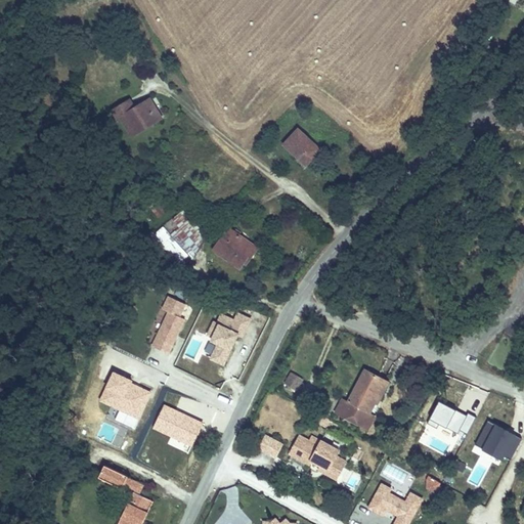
[(117,127),(128,144),(157,128),(145,110),(130,119),(125,111),(106,121),(112,129),(117,127)]
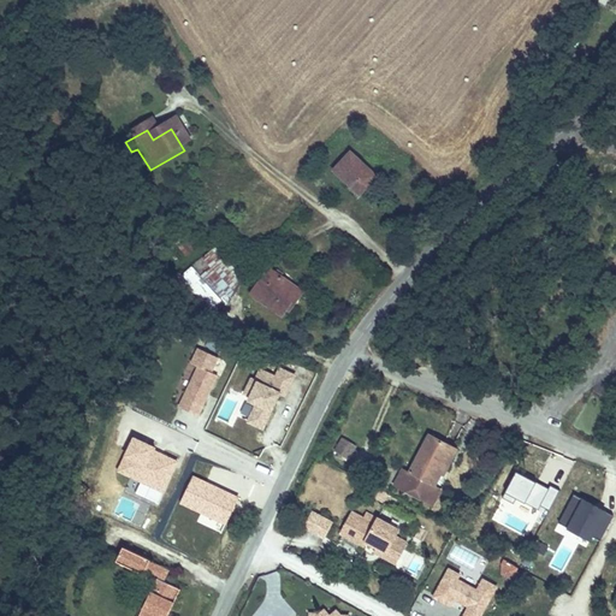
[(373,173),(344,153),(331,172),(359,193),(373,173)]
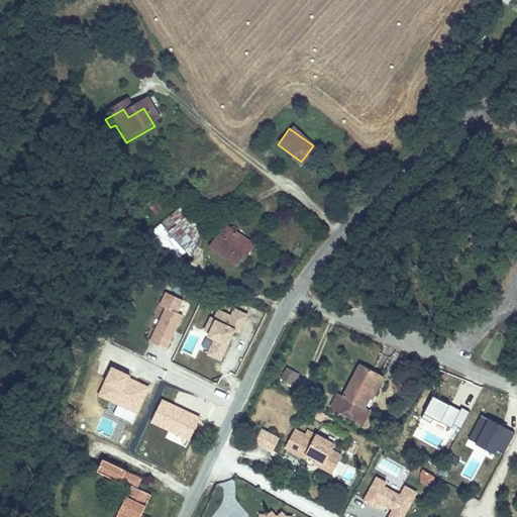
[(157,236),(154,240),(171,263),(183,254),(186,259),(201,239),(179,210),(151,230),(157,236)]
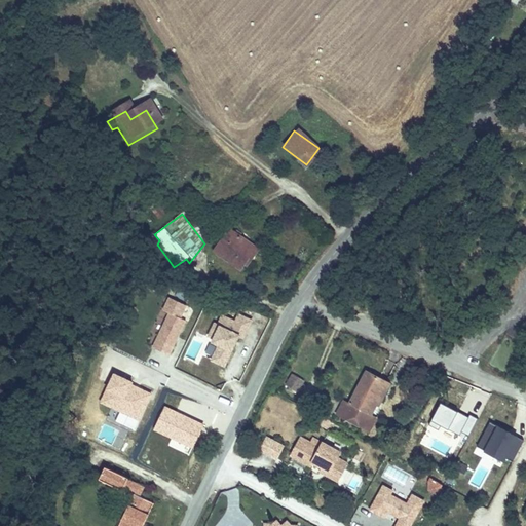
[(228,245),(232,239),(228,235),(224,241),(228,245)]
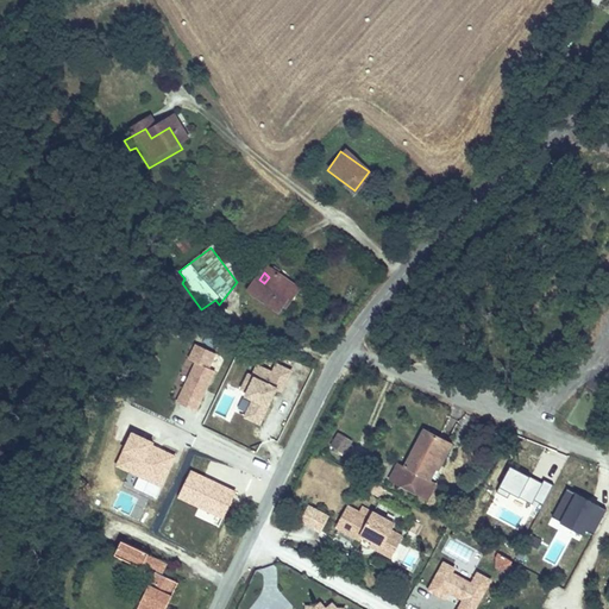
[(295,297),(269,277),(249,301),(275,320),(288,305),(290,306),(295,297)]
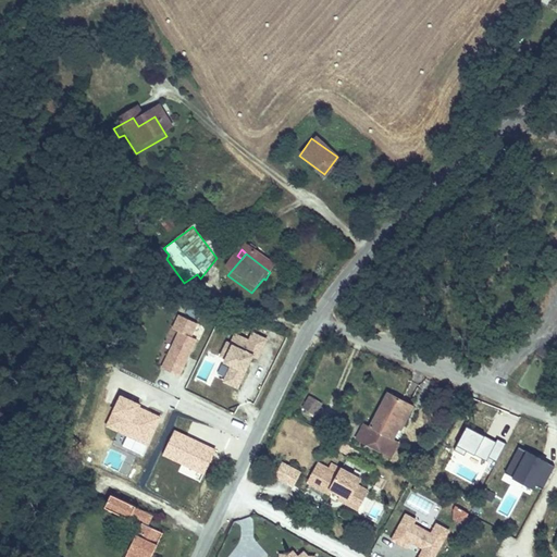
[(181,375),(197,337),(194,335),(199,322),(194,319),(198,310),(180,302),(170,326),(177,330),(161,367),(181,375)]
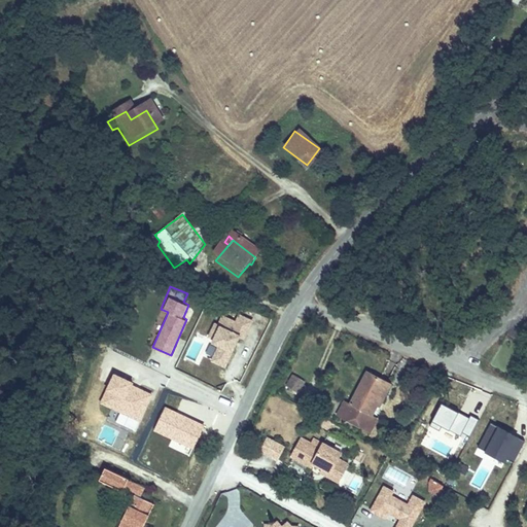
[(218,342),(210,360),(226,366),(242,328),(248,330),(254,318),(239,312),(236,317),(221,311),(209,339),(218,342)]
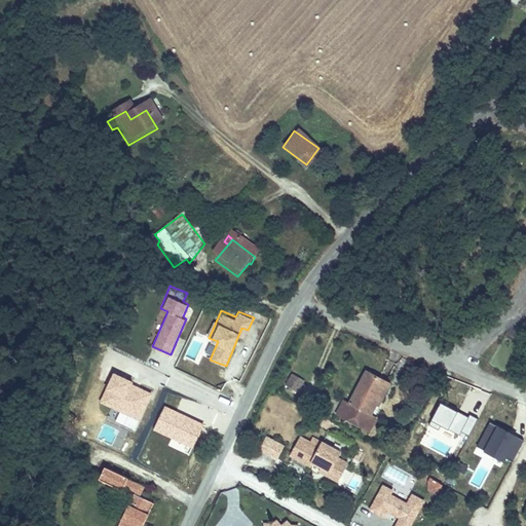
[(208,358),(217,343),(199,332),(184,355),(197,364),(203,354),(208,358)]
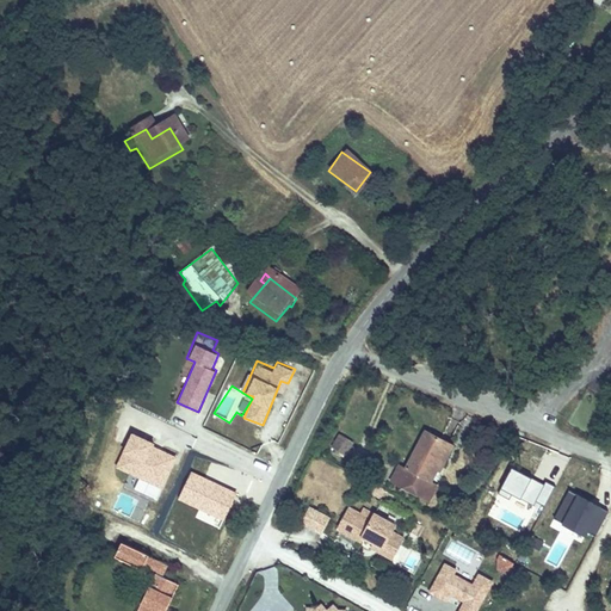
[(420,430),(401,469),(427,481),(434,468),(429,464),(442,439),(420,430)]
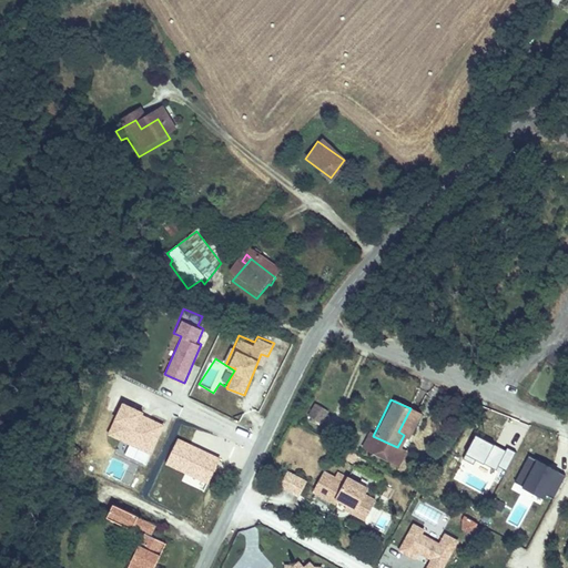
[(323,423),(330,409),(315,402),(307,415),(323,423)]
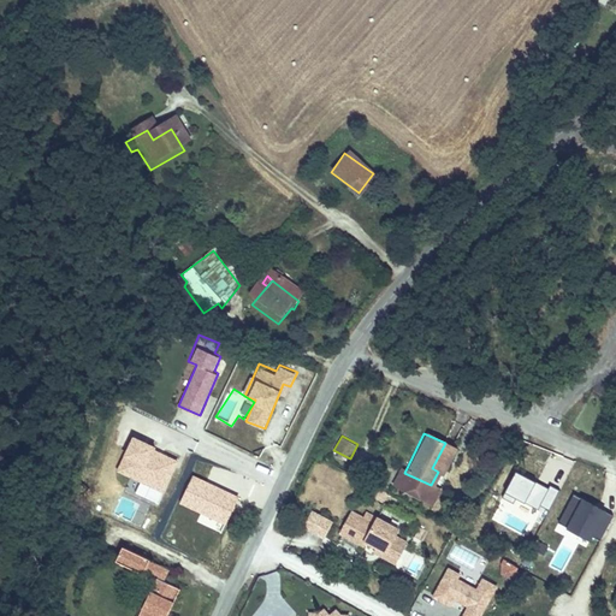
[(543,523),(560,490),(517,468),(503,496),(517,503),(514,509),(543,523)]
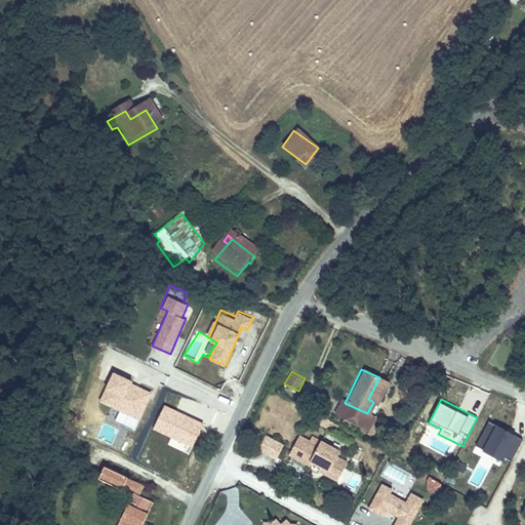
[(321,412),(312,407),(306,419),(314,425),(321,412)]
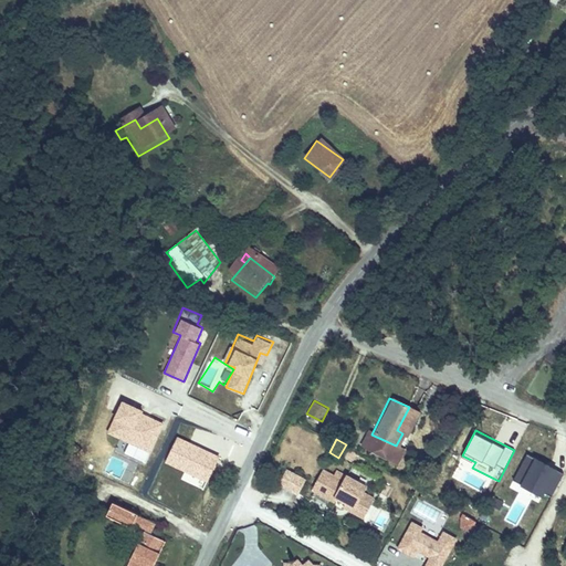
[(348,452),(344,450),(338,458),(344,461),(348,452)]
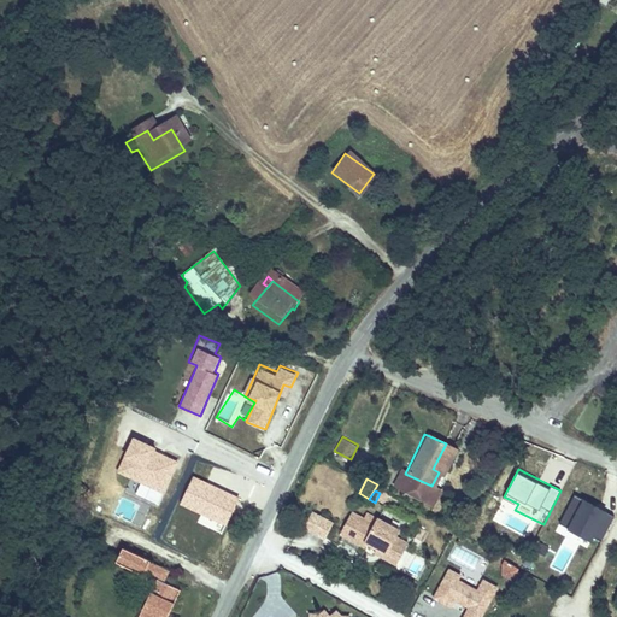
[(574,492),(560,523),(594,538),(607,506),(574,492)]
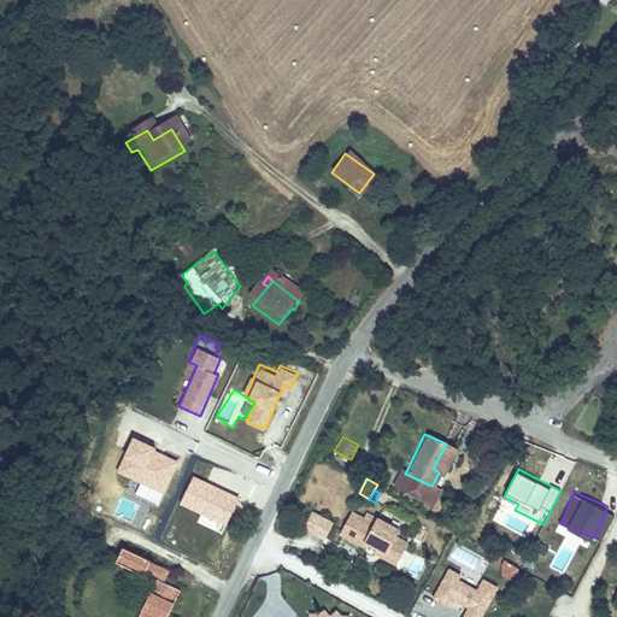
[(310,510),(305,528),(328,535),(334,517),(310,510)]
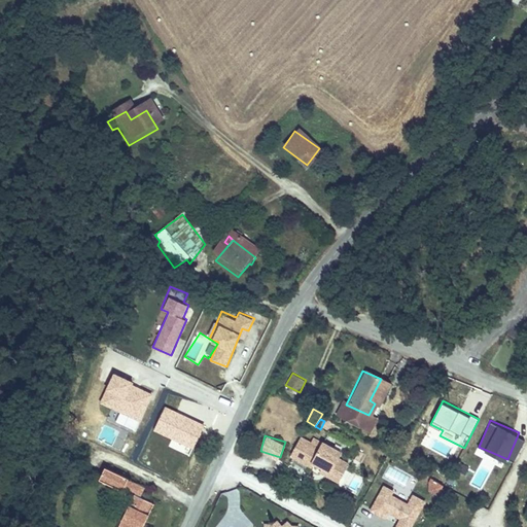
[(292,436),(283,455),(304,466),(305,462),(313,466),(322,471),(320,476),(329,480),(339,463),(329,456),(332,453),(314,442),(311,447),(292,436)]
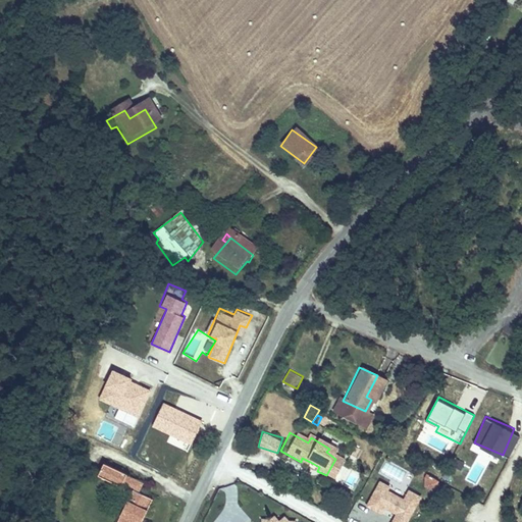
[(319,467),(310,462),(308,466),(317,471),(319,467)]
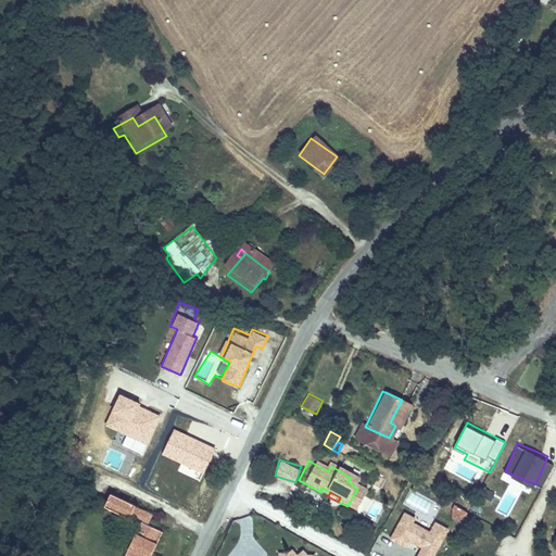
[(462,522),(468,510),(456,504),(450,517),(462,522)]
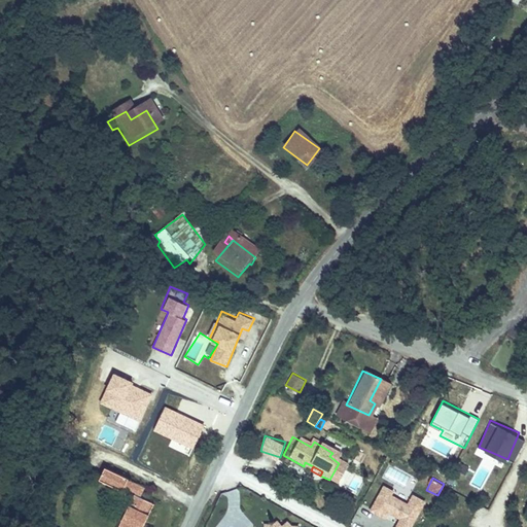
[(147,526),(154,513),(140,505),(144,496),(128,489),(128,487),(104,480),(100,492),(123,502),(123,499),(134,505),(124,526),(147,526)]
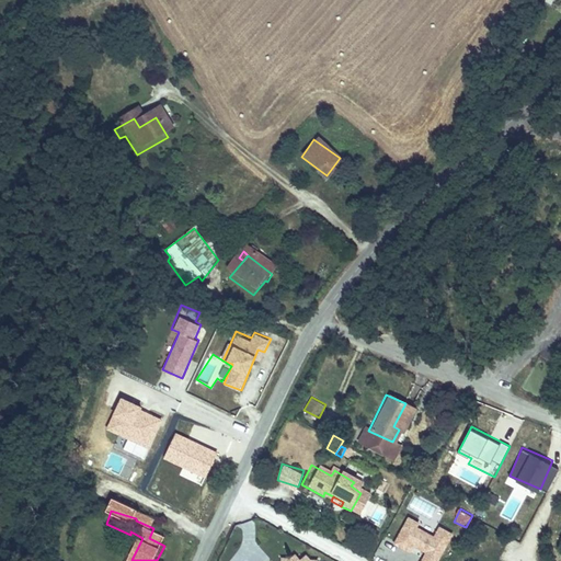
[(420,560),(437,560),(454,531),(438,524),(435,530),(407,516),(393,542),(410,551),(413,545),(425,551),(420,560)]
